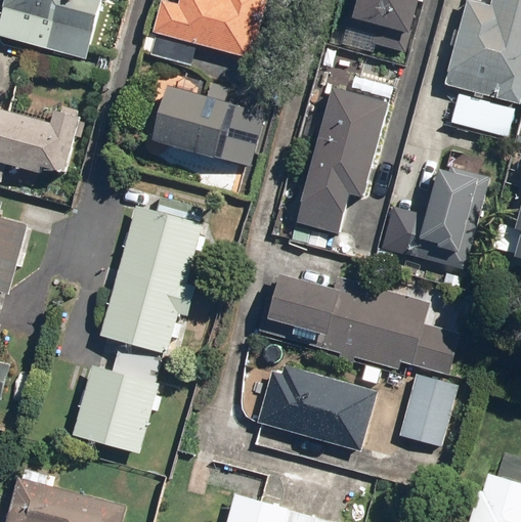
[(4,0),(0,14),(0,37),(86,59),(101,0),(4,0)]
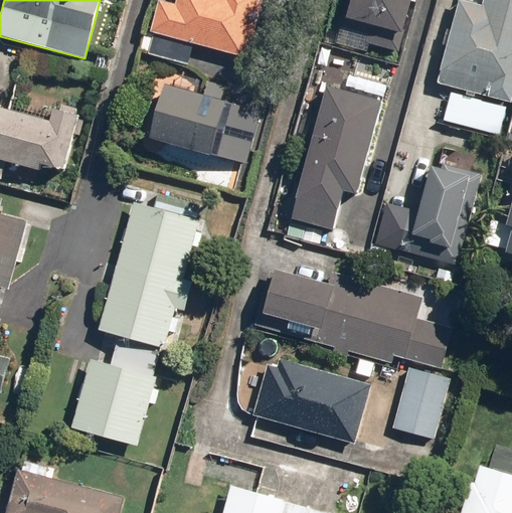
[(149,30),(154,31),(148,50),(188,62),(193,43),(246,58),(263,0),(174,0),(173,3),(165,0),(158,0),(149,30)]
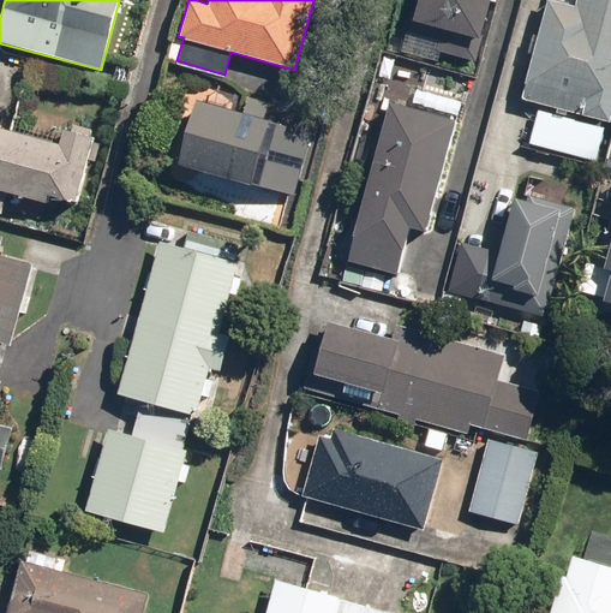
[(433,48),(475,59),(490,0),(411,0),(402,34),(436,42),(433,48)]
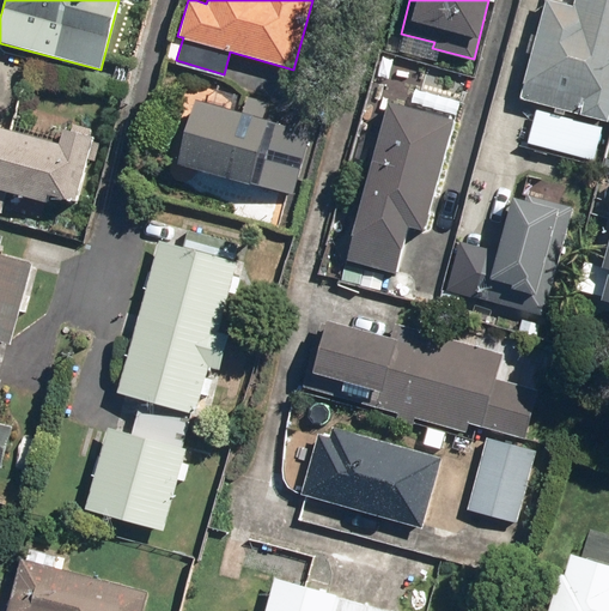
[(608,121),(608,0),(574,0),(573,5),(550,0),(544,0),(521,97),(608,122),(608,121)]
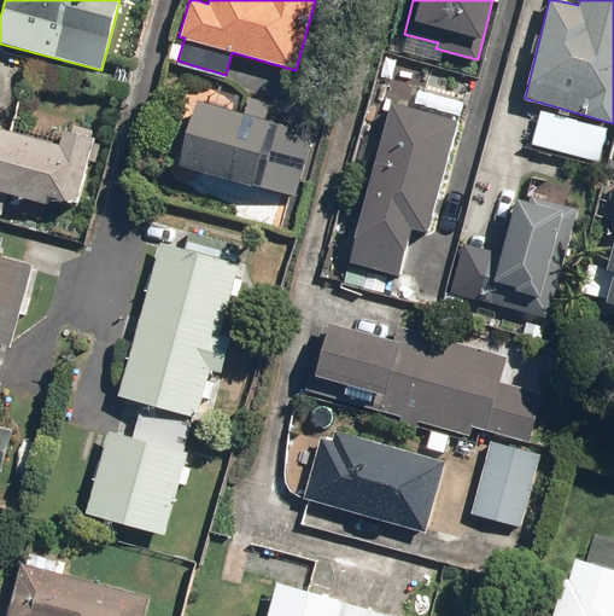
[(196,102),(179,166),(294,196),(310,132),(196,102)]
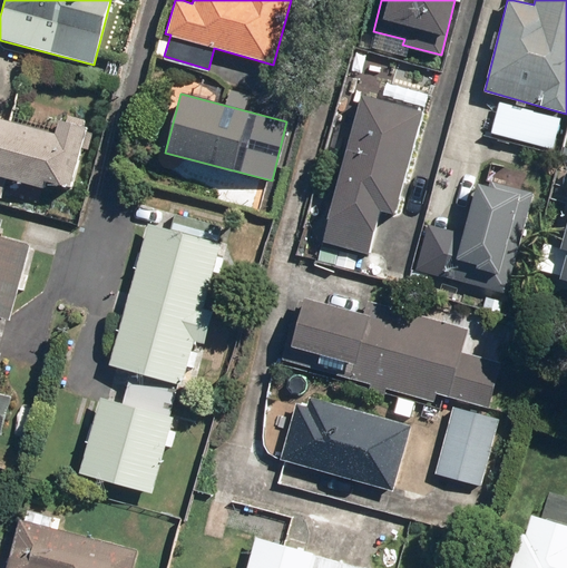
[(424,111),(362,94),(321,242),(370,255),(382,213),(394,216),(424,111)]
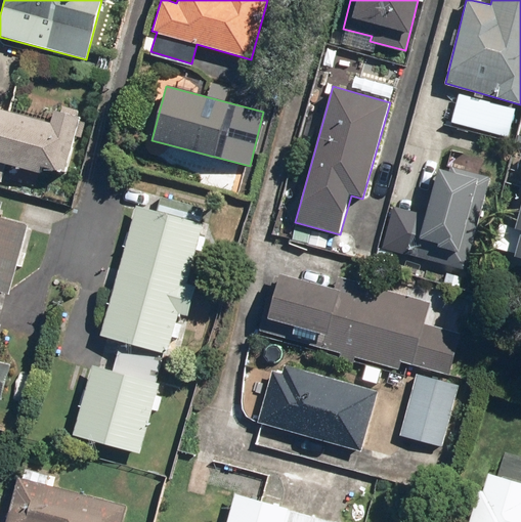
[(515,107),(458,93),(449,122),(507,137),(515,107)]
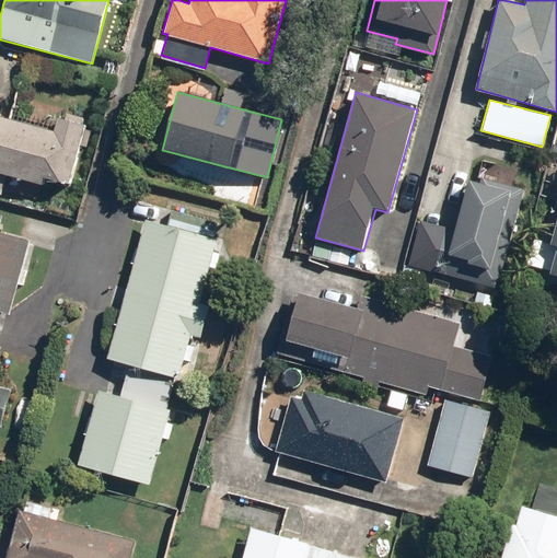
[(0,187),(3,175),(41,185),(43,178),(69,185),(84,125),(57,117),(54,132),(0,119),(0,187)]
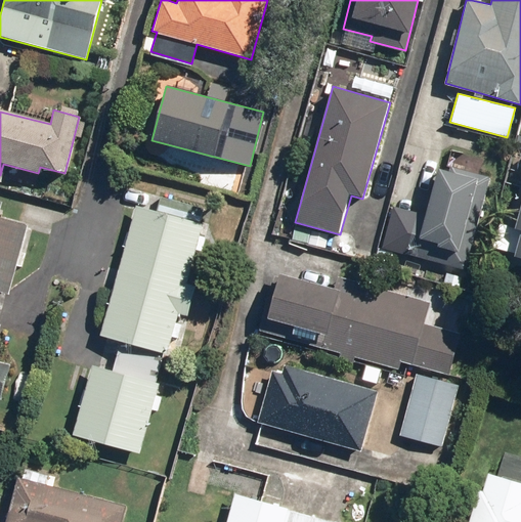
[(438,169),(427,215),(397,207),(386,250),(464,270),(488,176),(450,166),(448,172),(438,169)]
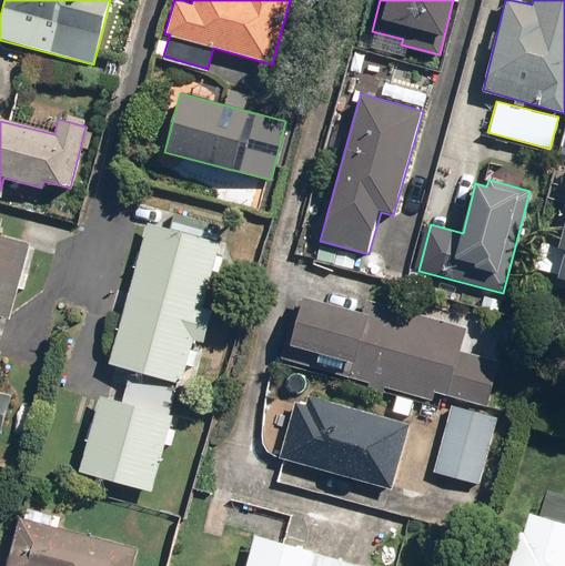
[(564,201),(564,208),(553,243),(541,239),(532,269),(564,278),(564,201)]
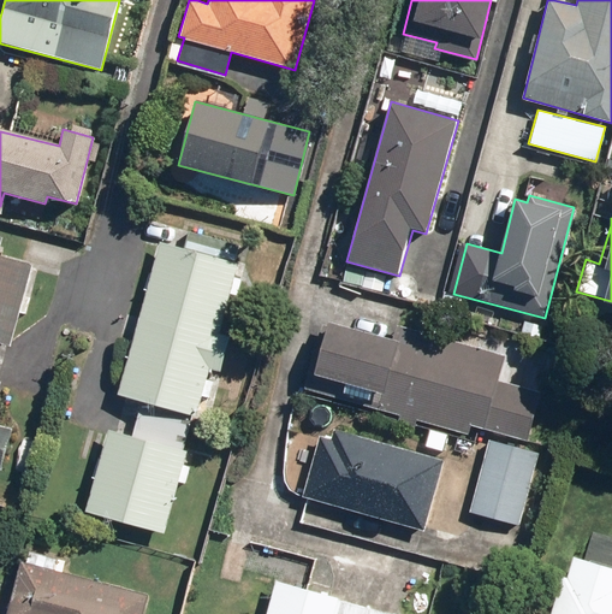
[(10,429),(0,425),(0,382),(0,343),(10,346),(33,264),(0,254),(0,251),(4,238),(0,237),(0,462),(10,429)]
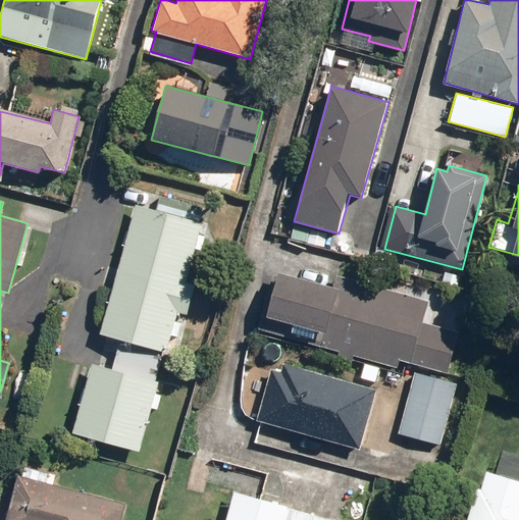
[(203,223),(137,205),(100,335),(120,341),(112,369),(93,363),(72,433),(139,452),(159,380),(155,379),(162,354),(166,355),(177,314),(186,317),(195,284),(187,281),(203,223)]
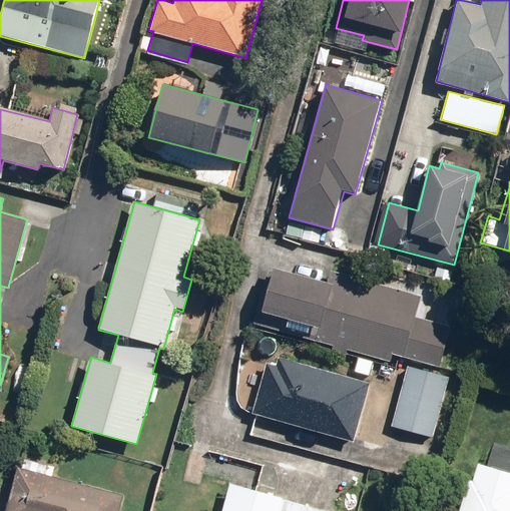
[(449,326),(413,316),(419,295),(330,271),(327,283),(275,269),(274,272),(268,270),(264,285),(252,324),(260,326),(259,328),(331,347),(330,350),(346,355),(347,350),(390,362),(392,354),(438,367),(449,326)]
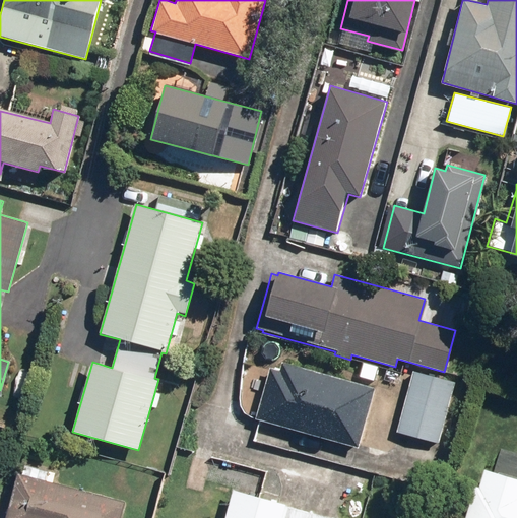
[(257,411),(255,418),(357,448),(374,387),(280,361),(278,369),(270,366),(267,375),(260,373),(250,409),(257,411)]
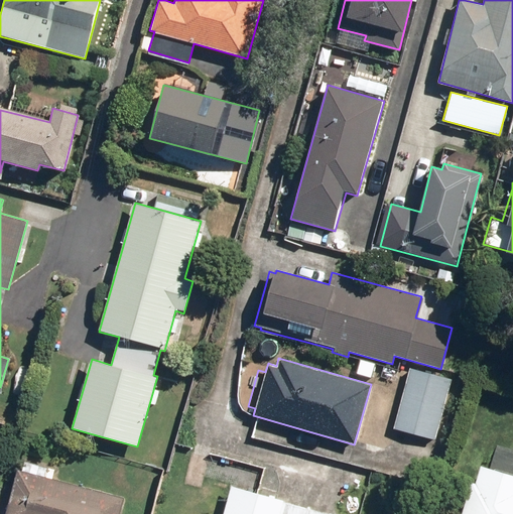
[(408,368),(392,428),(435,439),(452,379),(408,368)]
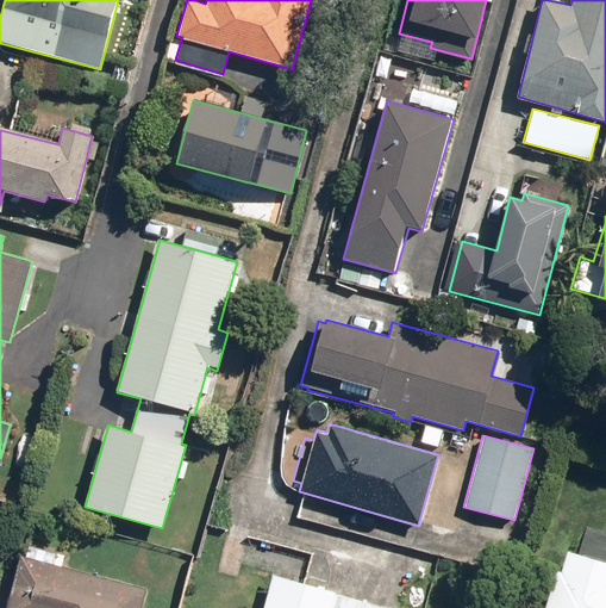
[(605,607),(605,564),(563,551),(545,607),(605,607)]
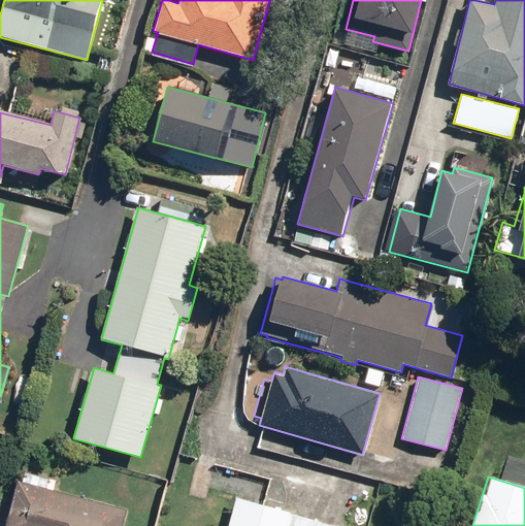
[(120,525),(125,510),(18,483),(6,525),(120,525)]
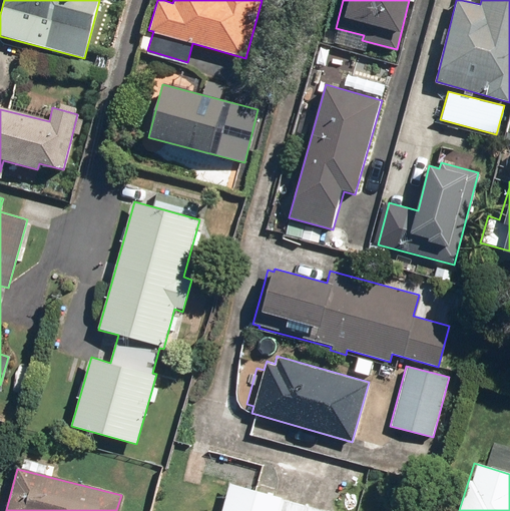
[(327,510),(226,483),(218,510),(327,510)]
